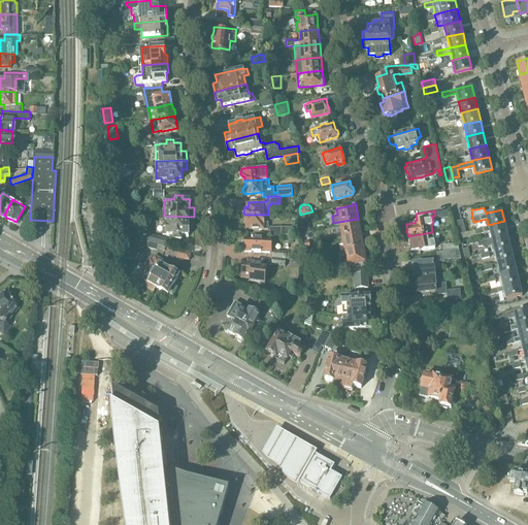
[(244,216),(243,218),(243,221),(244,222),(244,224),(246,224),(246,228),(249,228),(268,228),(267,226),(267,221),(263,221),(263,215),(244,215),(244,216)]
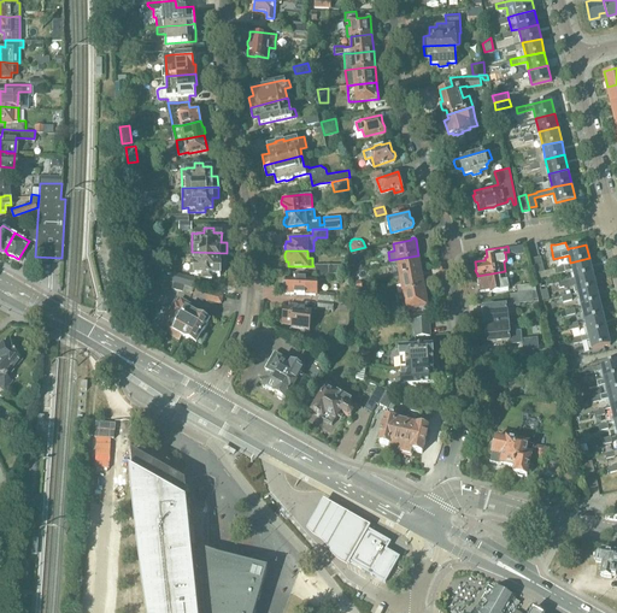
[(192,252),(191,271),(195,272),(195,273),(203,273),(203,278),(212,278),(213,272),(221,273),(221,264),(225,264),(227,253),(192,252)]
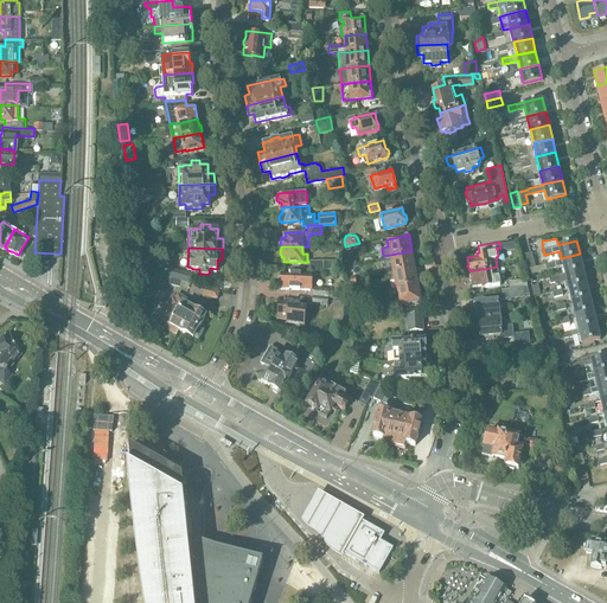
[(411,251),(383,256),(387,273),(393,271),(415,267),(414,262),(411,251)]
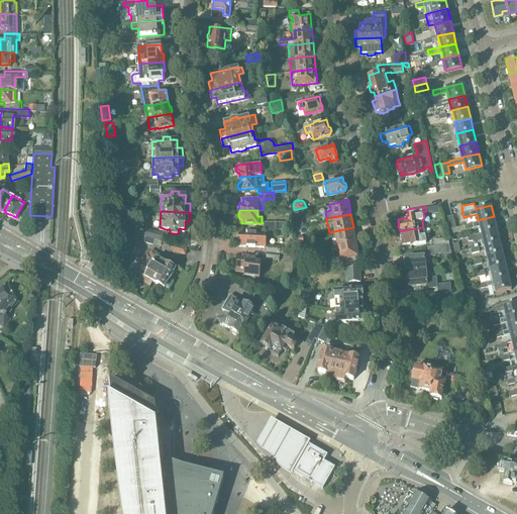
[(453,214),(446,215),(449,228),(456,226),(453,214)]
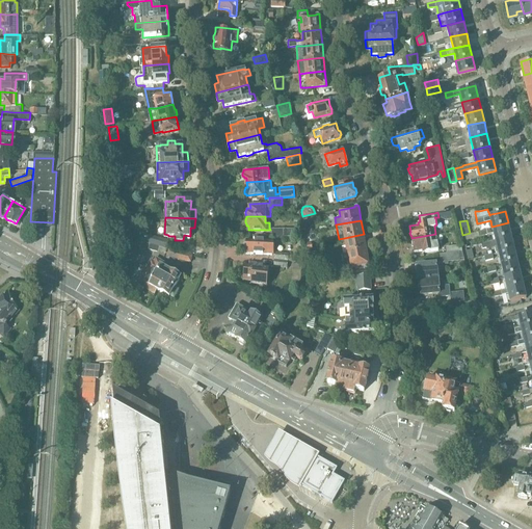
[(486,228),(487,233),(494,232),(495,239),(511,235),(508,222),(491,227),(486,228)]
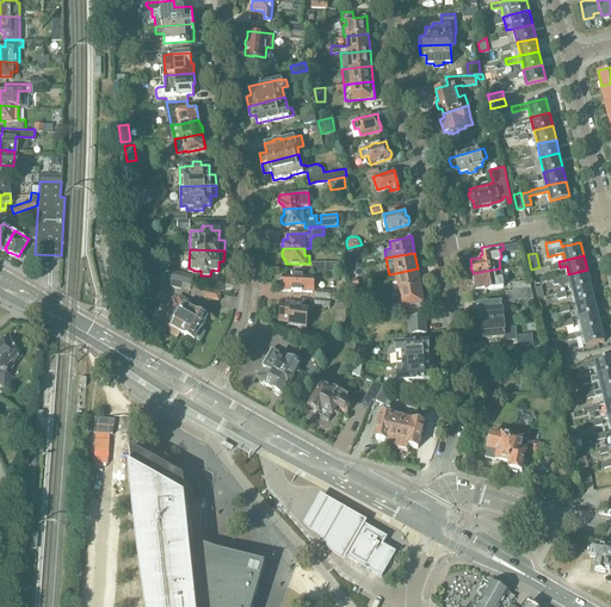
[(167,276),(167,278),(171,278),(180,280),(183,282),(191,284),(193,274),(171,268),(170,268),(168,272),(167,276)]
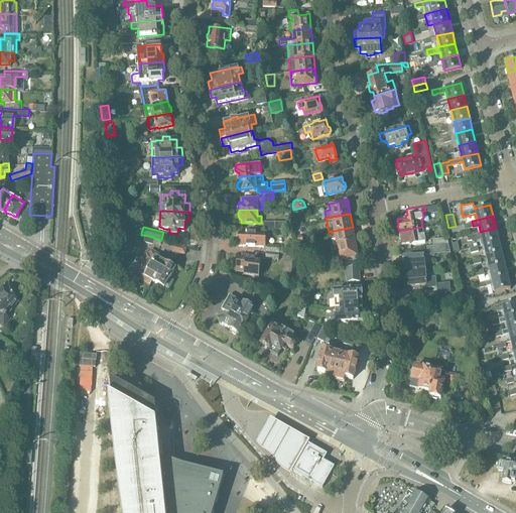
[(353,227),(334,231),(336,244),(355,240),(353,227)]
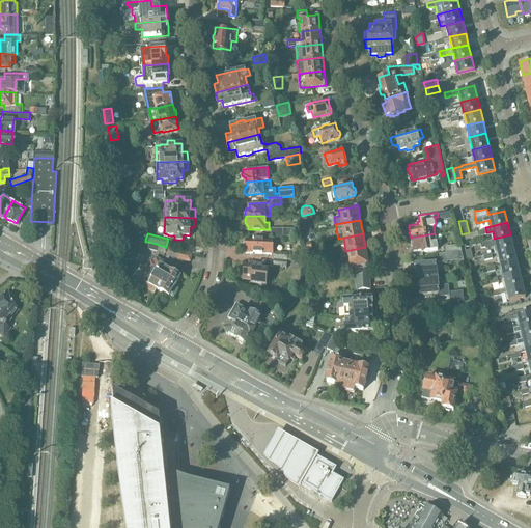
[(412,240),(411,241),(411,243),(413,244),(413,246),(414,250),(422,248),(422,250),(438,248),(437,241),(437,239),(437,237),(436,234),(435,233),(411,238),(412,240)]
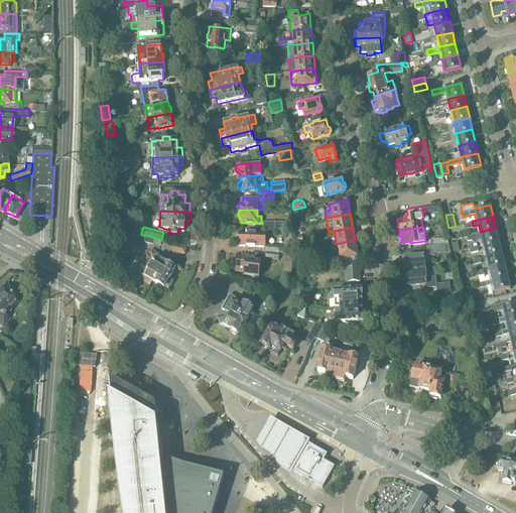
[(480,232),(467,235),(468,239),(472,239),(472,240),(482,238),(483,244),(499,240),(496,228),(480,232)]
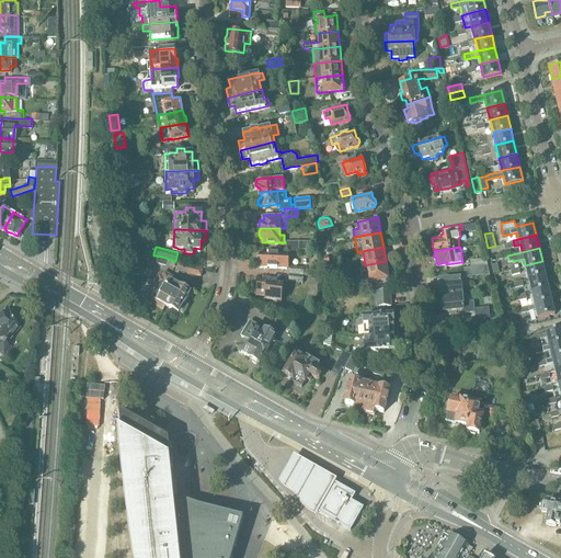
[(259,251),(259,265),(277,266),(288,266),(289,252),(278,251),(259,251)]
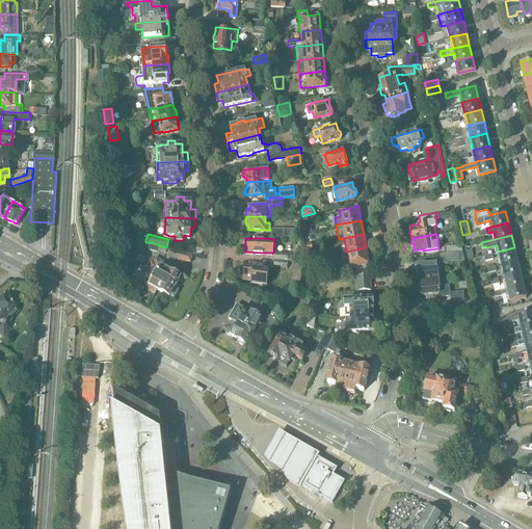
[(460,243),(445,245),(445,252),(458,249),(460,249),(460,243)]
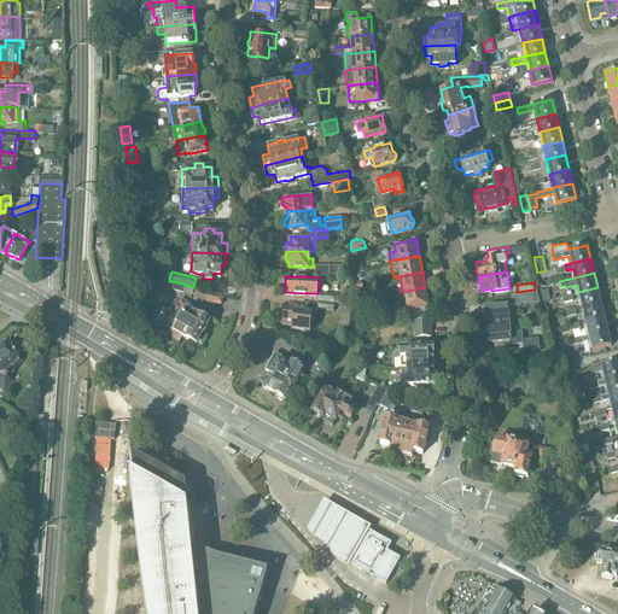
[(196,287),(193,294),(208,298),(221,302),(223,294),(196,287)]
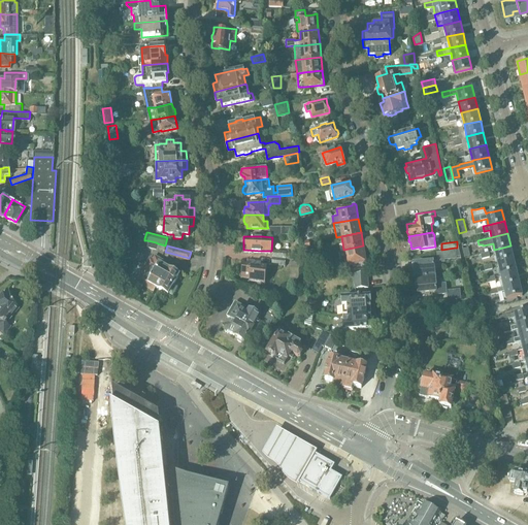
[(343,250),(339,251),(341,263),(354,263),(362,261),(363,261),(363,262),(364,262),(365,262),(365,261),(366,260),(363,245),(343,250)]
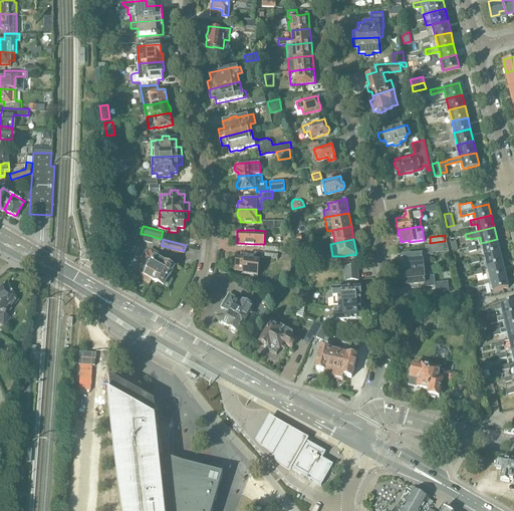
[(497,239),(481,243),(484,254),(500,250),(497,239)]
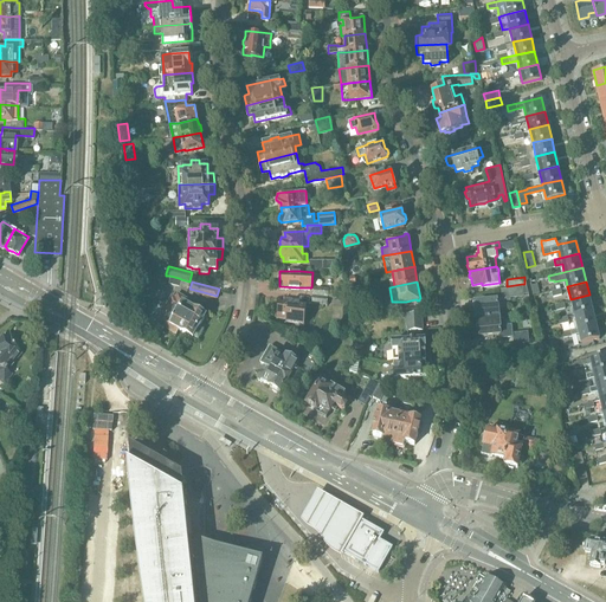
[(507,286),(500,287),(501,298),(503,298),(503,299),(509,299),(509,296),(523,295),(522,284),(507,286)]
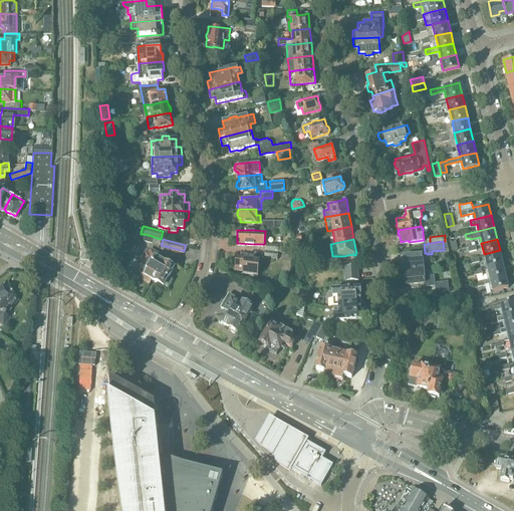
[(266,242),(265,250),(275,251),(277,251),(278,243),(266,242)]
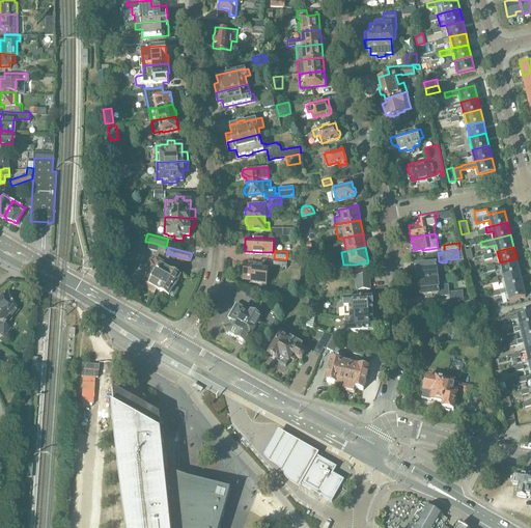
[(147,260),(137,280),(151,288),(154,285),(162,290),(169,295),(169,293),(173,296),(178,286),(174,284),(179,275),(160,264),(162,260),(155,255),(150,262),(147,260)]
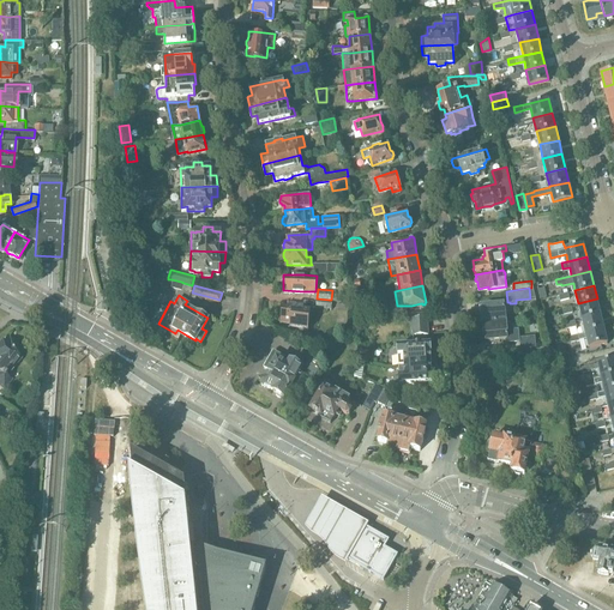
[(317,299),(315,307),(331,308),(331,300),(329,300),(317,299)]
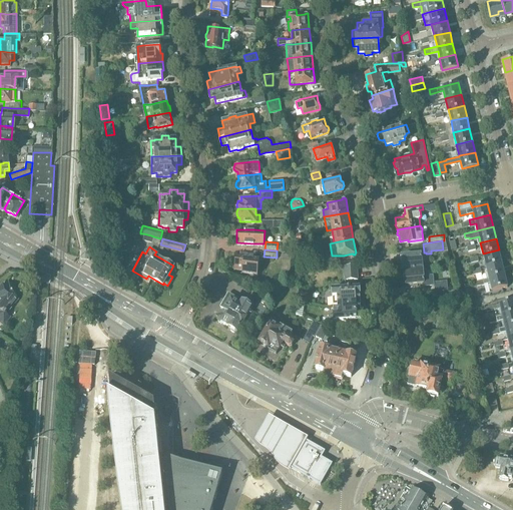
[(499,249),(483,253),(486,266),(502,262),(499,249)]
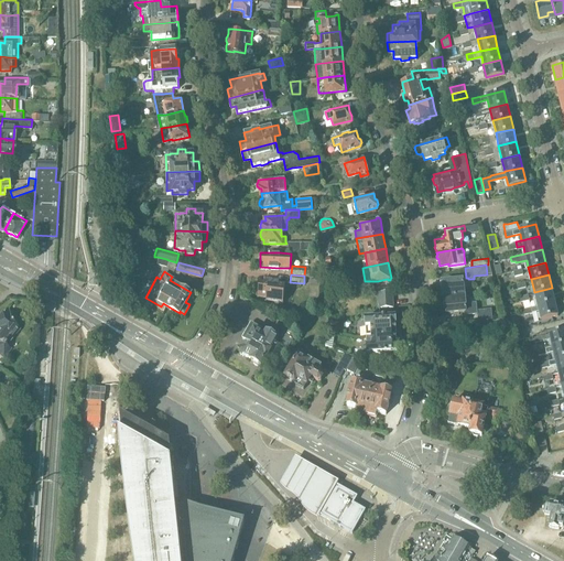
[(260,278),(258,295),(267,297),(267,300),(283,301),(284,289),(285,281),(279,280),(279,278),(264,276),(264,279),(260,278)]
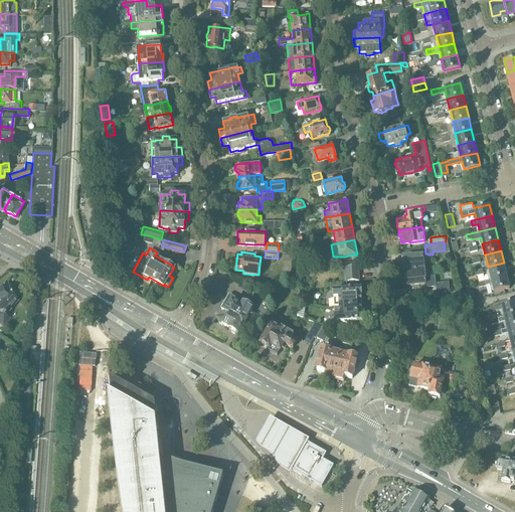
[(404,264),(403,266),(405,269),(405,271),(423,269),(422,261),(428,260),(427,254),(427,253),(425,253),(421,253),(404,256),(405,262),(404,262),(404,264)]
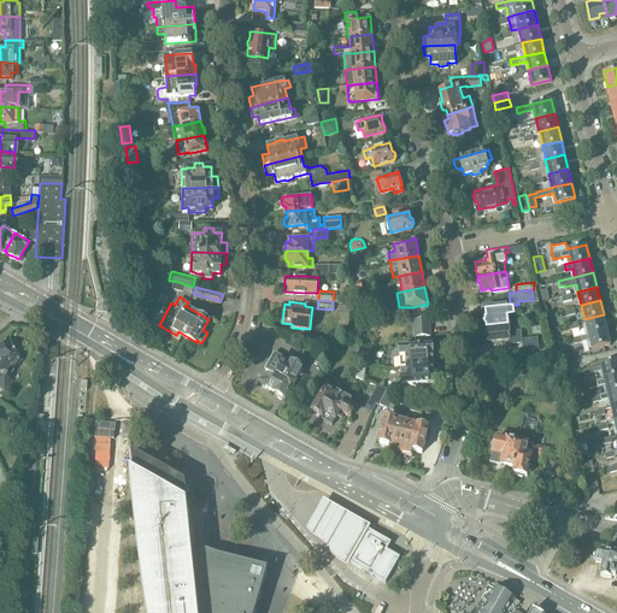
[(604,314),(585,319),(587,334),(606,329),(604,314)]
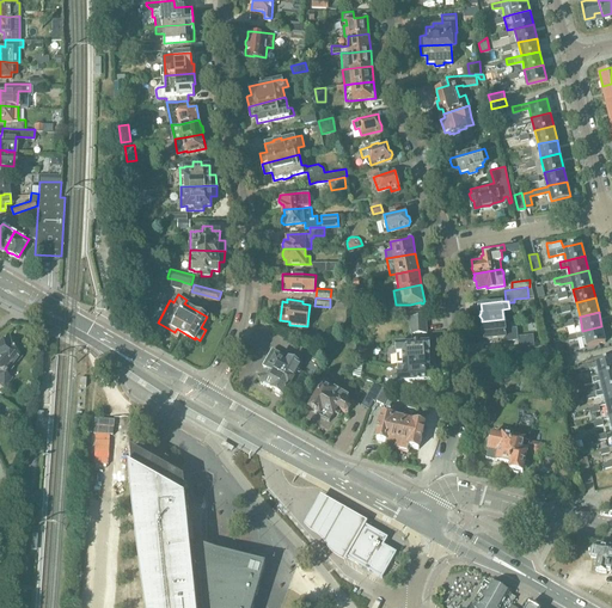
[(426,315),(410,315),(411,331),(427,331),(426,315)]
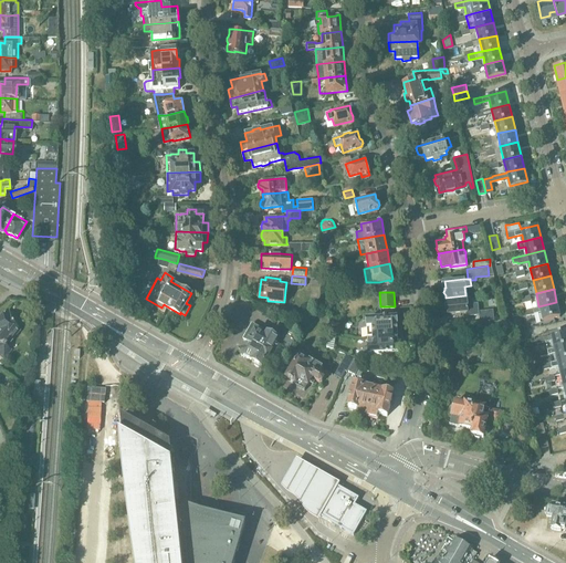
[(446,299),(444,302),(447,304),(447,306),(448,306),(448,313),(465,311),(465,314),(478,313),(478,310),(477,301),(467,302),(465,295),(446,298),(446,299)]
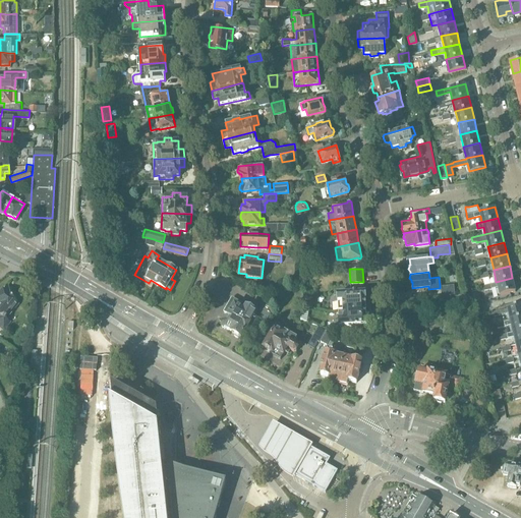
[(496,282),(482,285),(483,289),(497,286),(498,287),(499,294),(515,290),(512,278),(496,282)]
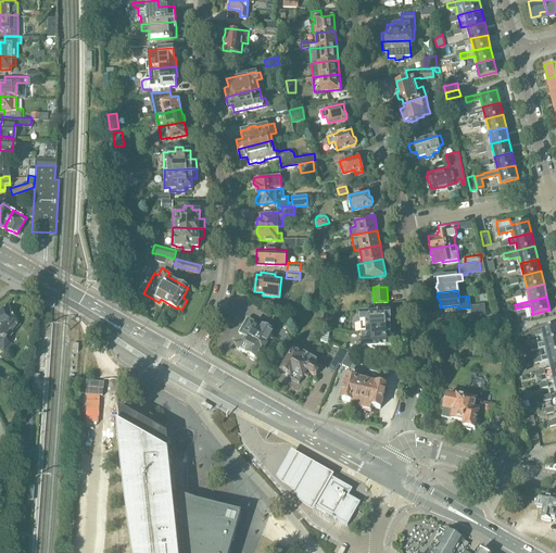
[(471,304),(469,304),(469,308),(470,315),(472,314),(477,314),(485,313),(485,312),(484,303),(484,302),(471,304)]
